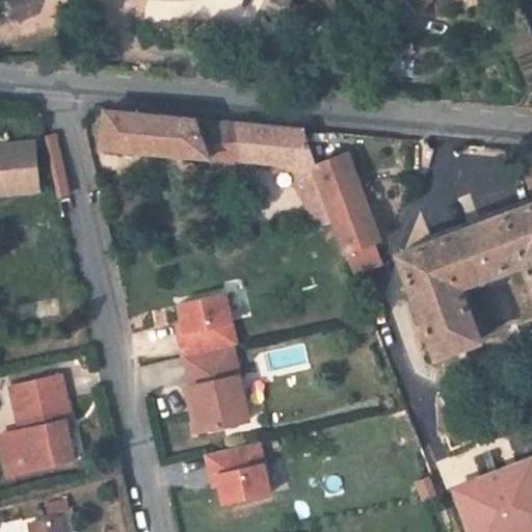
[(409,0),(419,9),(428,0),(409,0)]
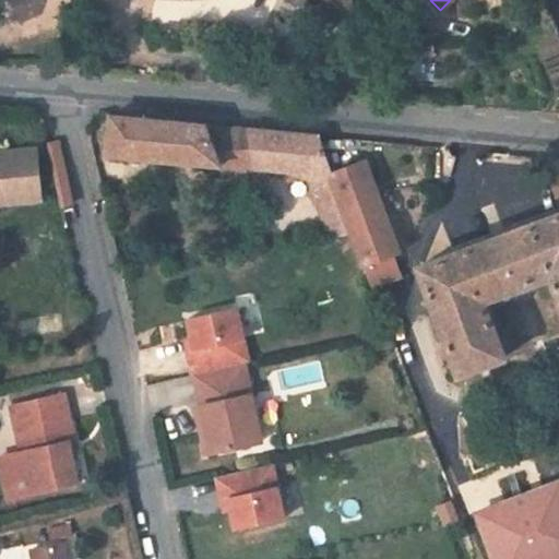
[(111,116),(107,155),(218,166),(223,173),(256,168),(288,171),(311,179),(333,238),(355,236),(340,195),(332,173),(318,135),(111,116)]
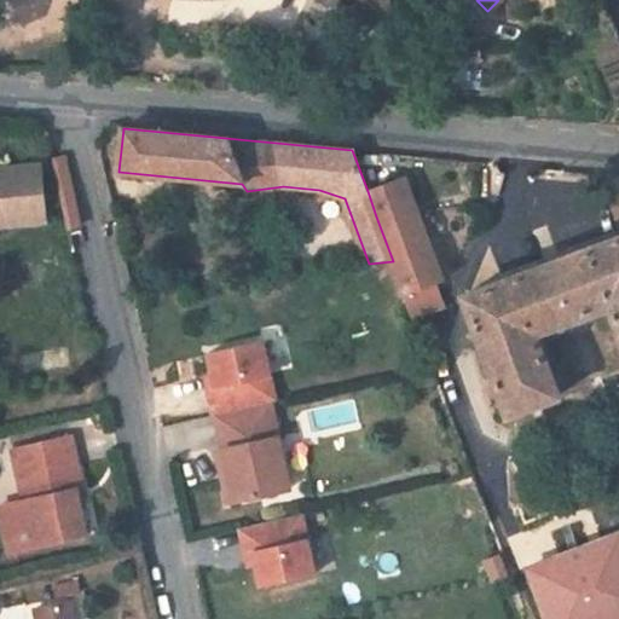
[(0,223),(45,219),(40,167),(0,171),(0,178),(0,179),(0,223)]
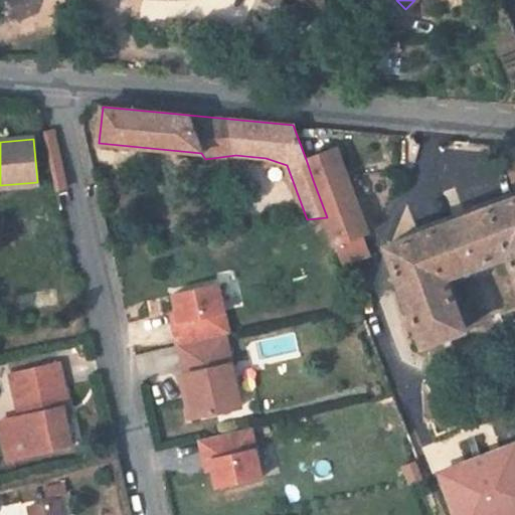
[(337,147),(306,159),(313,180),(327,217),(337,244),(344,265),(372,254),(364,234),(370,232),(337,147)]
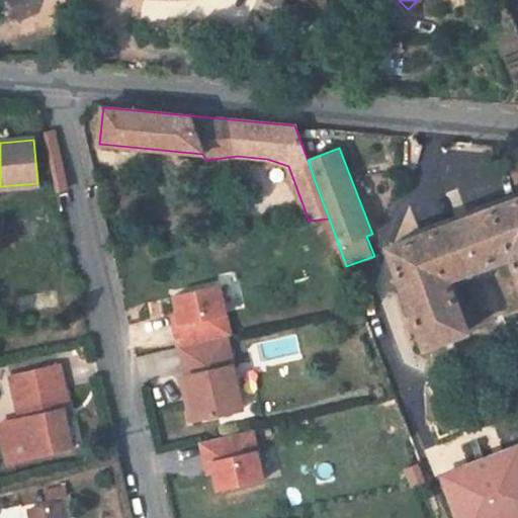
[(517,198),(389,248),(426,348),(468,331),(450,279),(446,269),(507,246),(511,256),(517,275),(517,198)]
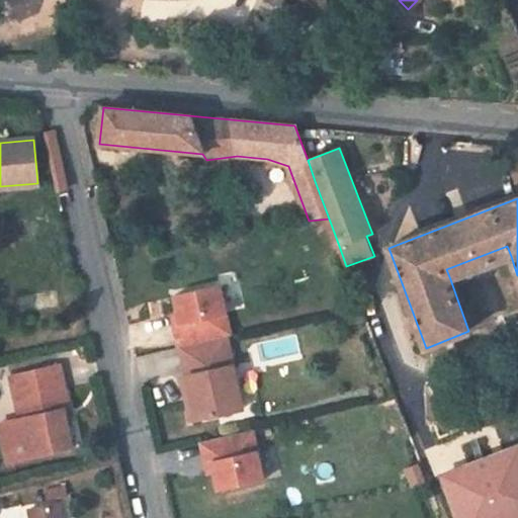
[(446,269),(450,279),(511,256),(507,246),(446,269)]
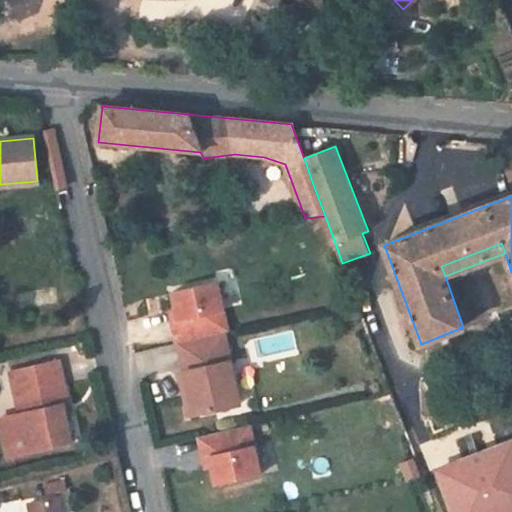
[(174,322),(179,343),(180,343),(224,333),(229,332),(218,282),(174,292),(180,321),(174,322)]
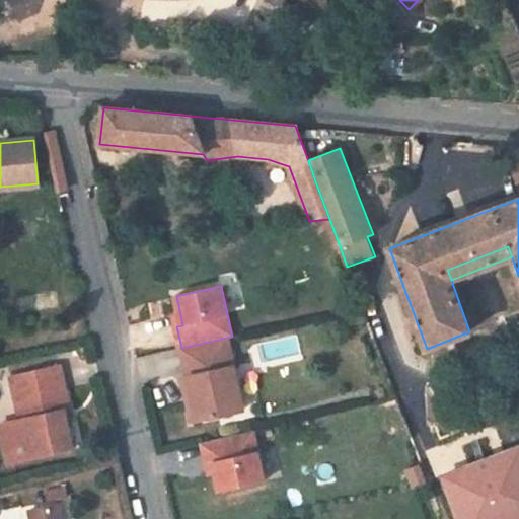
[(480,335),(498,325),(488,307),(470,317),(480,335)]
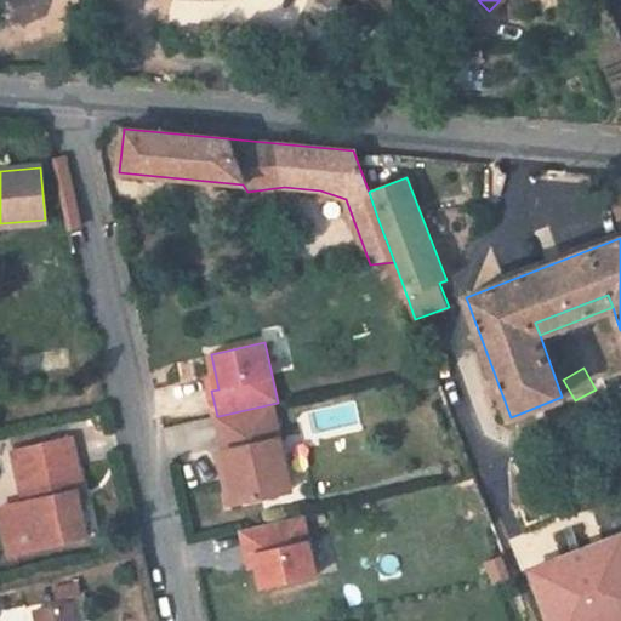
[(272,404),(218,416),(226,450),(231,474),(224,476),(231,505),(262,497),(291,491),(285,463),(280,439),(272,404)]
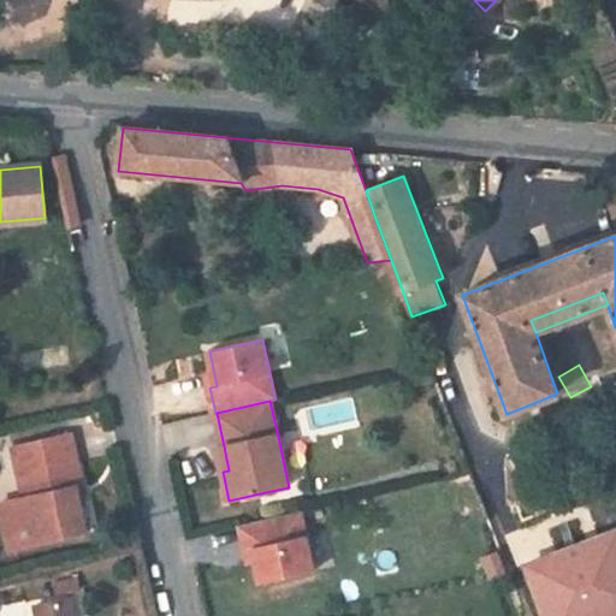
[(86,534),(76,489),(82,487),(70,434),(12,448),(24,498),(29,519),(3,523),(10,551),(45,543),(86,534)]
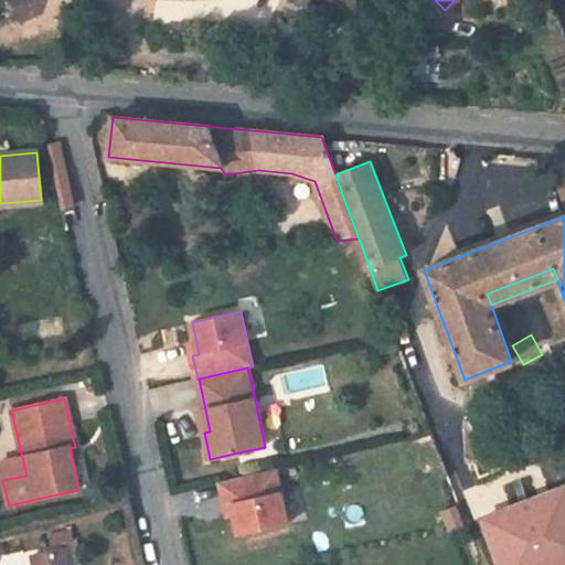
[(205,409),(199,412),(204,433),(210,432),(205,409)]
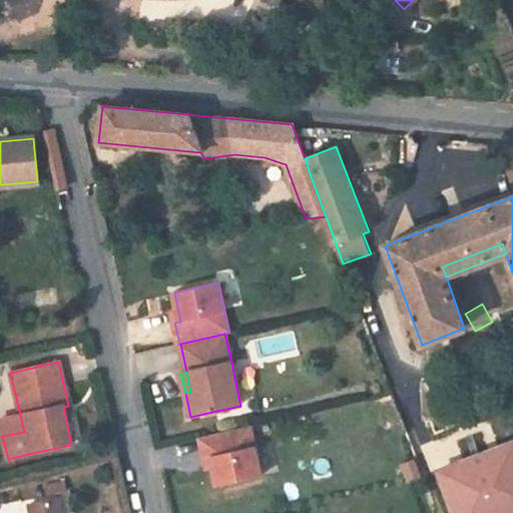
[(0,419),(0,424),(2,436),(24,432),(20,415),(0,419)]
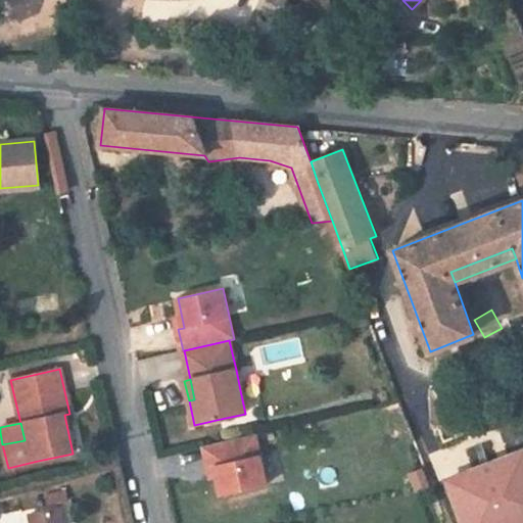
[(216,467),(222,495),(267,485),(255,435),(204,446),(208,468),(216,467)]
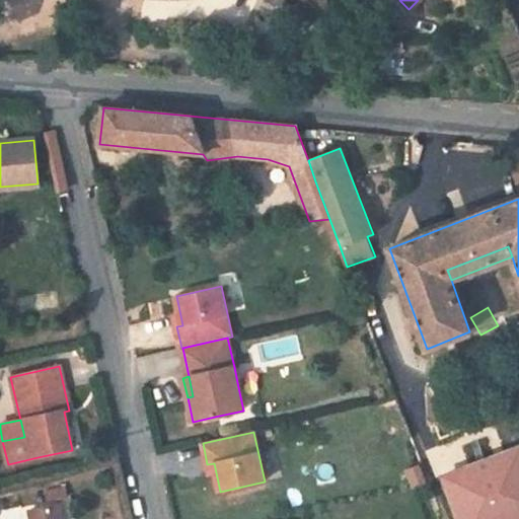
[(58,518),(56,505),(27,511),(28,518),(58,518)]
